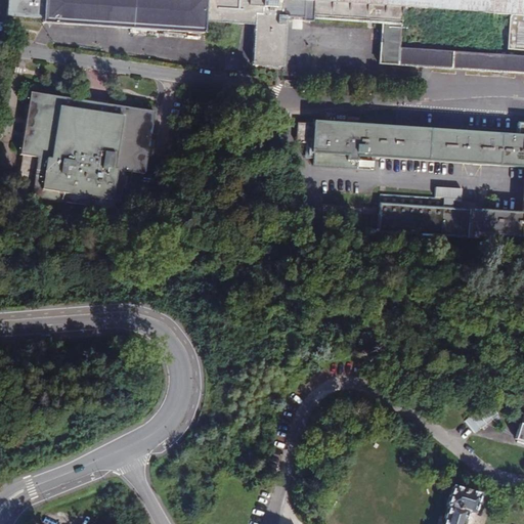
[(523,0),(6,0),(5,16),(41,18),(42,25),(205,34),(205,23),(254,27),(251,66),(285,69),(287,22),(381,26),(378,66),(400,48),(402,10),(434,11),(509,16),(507,50),(523,51),(523,0)]
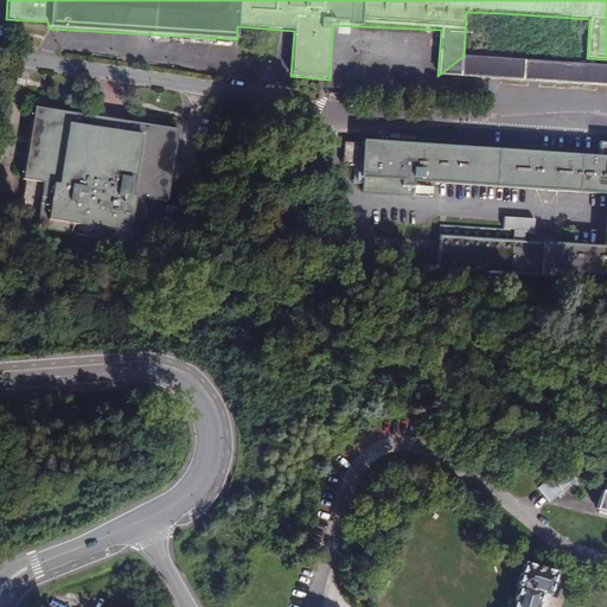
[(606,64),(464,56),(438,76),(606,87),(606,64)]
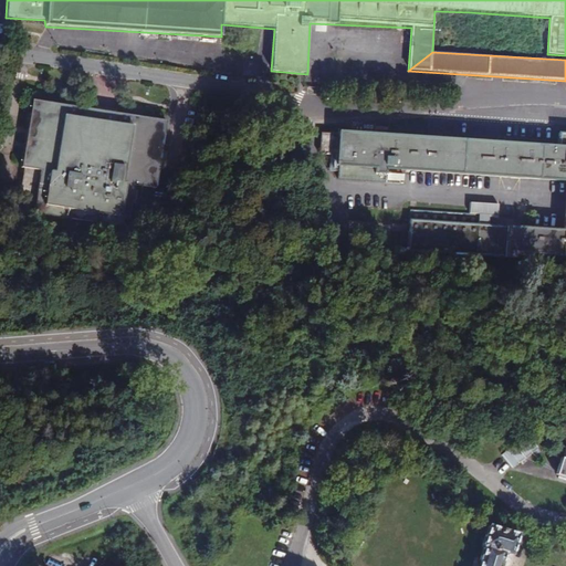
[(32,100),(22,167),(24,167),(21,187),(29,188),(38,189),(33,213),(127,228),(128,221),(135,185),(156,188),(166,121),(113,112),(112,117),(83,114),(84,107),(32,100)]
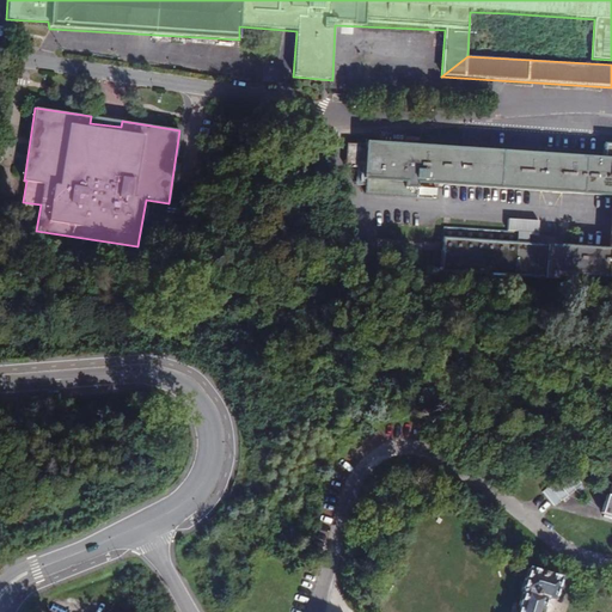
[(90,123),(121,127),(122,121),(91,116),(90,123)]
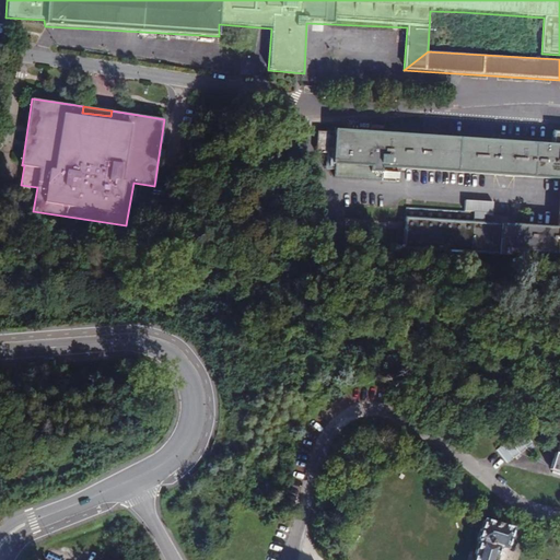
[(551,144),(335,129),(335,132),(317,132),(316,152),(333,154),(333,164),(335,164),(334,176),(399,182),(399,168),(559,179),(559,190),(558,229),(473,222),(473,212),(406,207),(403,248),(388,247),(388,257),(403,258),(401,266),(417,266),(421,267),(423,249),(510,256),(510,251),(559,254),(559,131),(552,131),(551,144)]
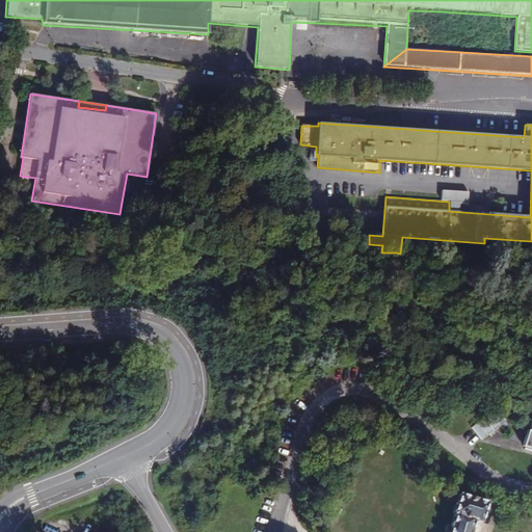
[(495,421),(491,417),(484,422),(486,426),(495,421)]
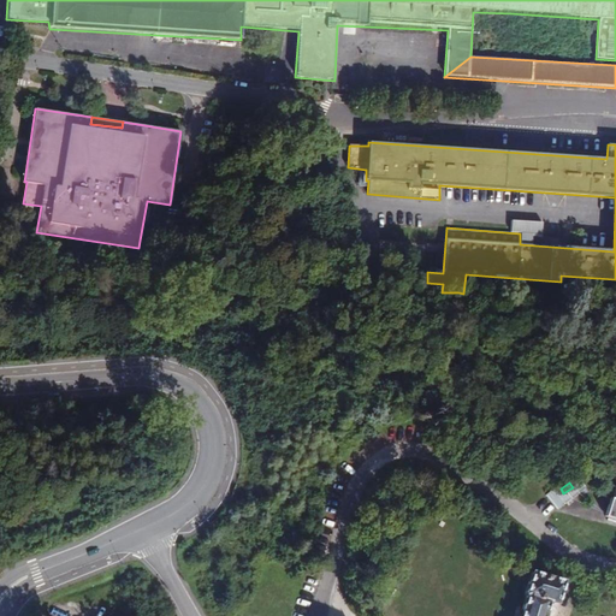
[(615,498),(610,498),(604,516),(615,519),(615,498)]
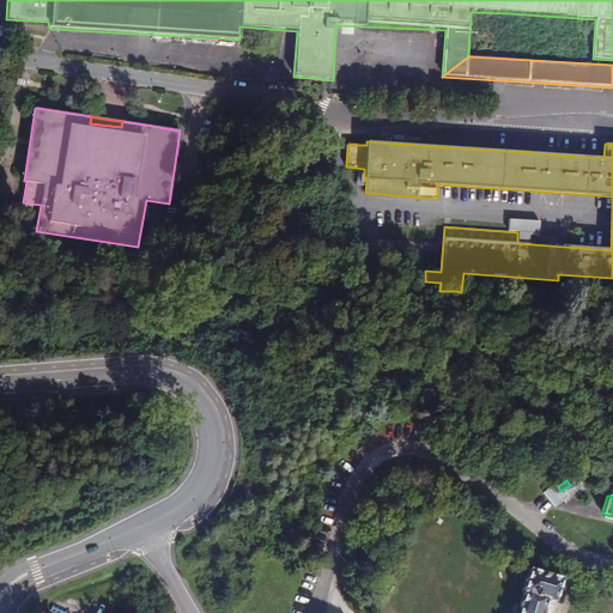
[(541,612),(546,600),(554,601),(560,578),(529,569),(522,592),(525,593),(517,612),(541,612)]
